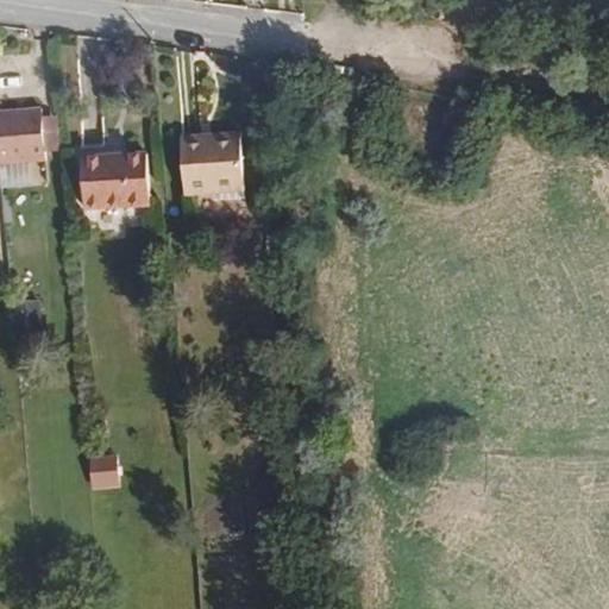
[(44,152),(39,117),(38,107),(0,110),(0,162),(44,159),(44,152)]
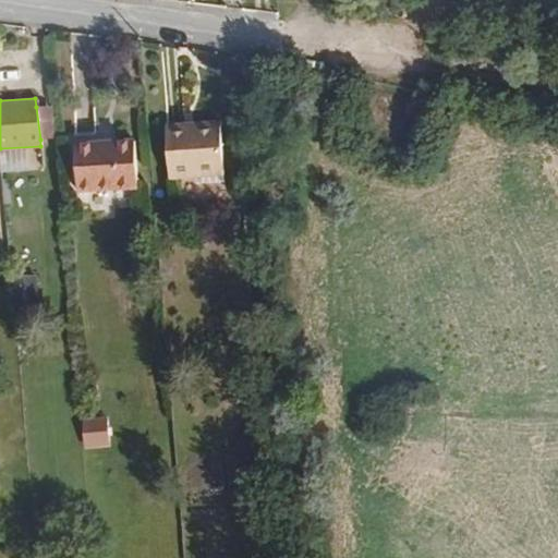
[(52,138),(50,106),(36,107),(40,140),(52,138)]
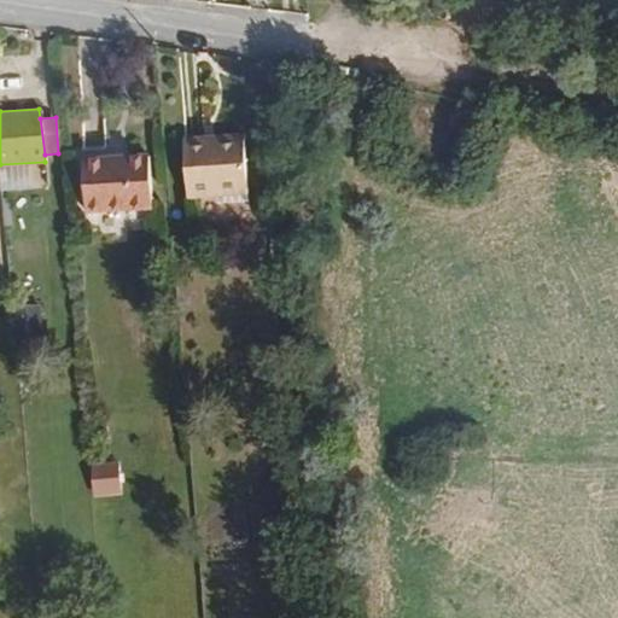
[(242,194),(237,134),(179,136),(182,198),(242,194)]
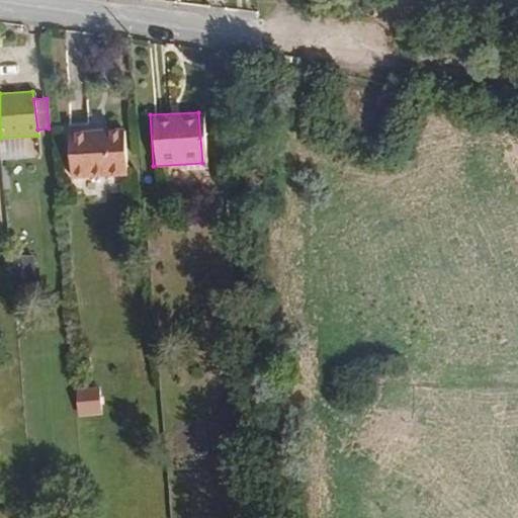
[(124,173),(121,128),(82,132),(82,124),(66,124),(70,177),(124,173)]
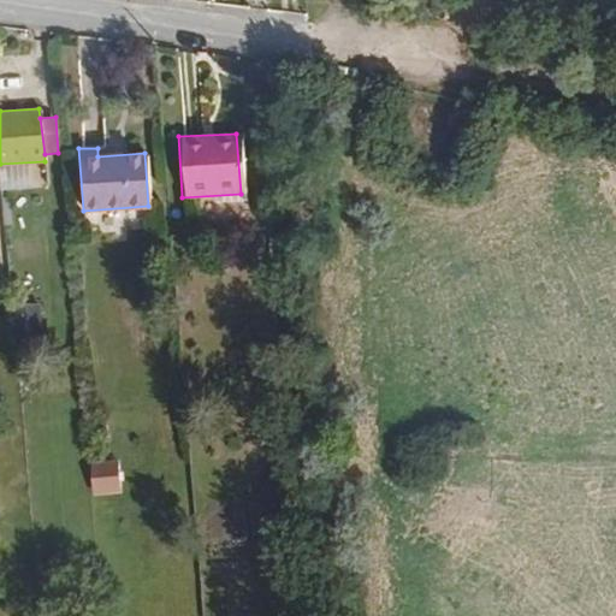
[(10,226),(7,193),(0,191),(0,199),(3,227),(10,226)]
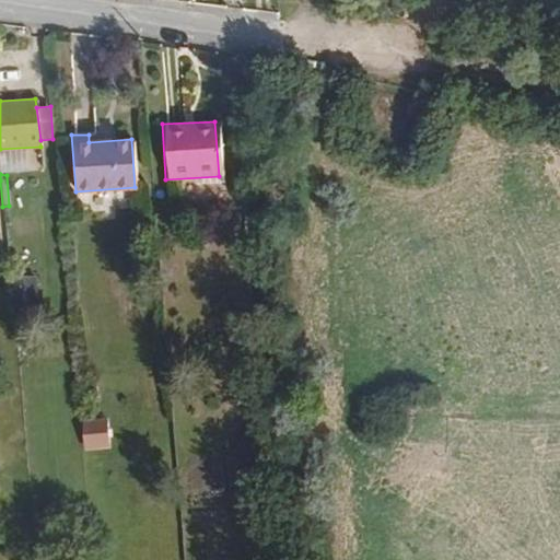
[(111,447),(109,420),(86,421),(89,448),(111,447)]
